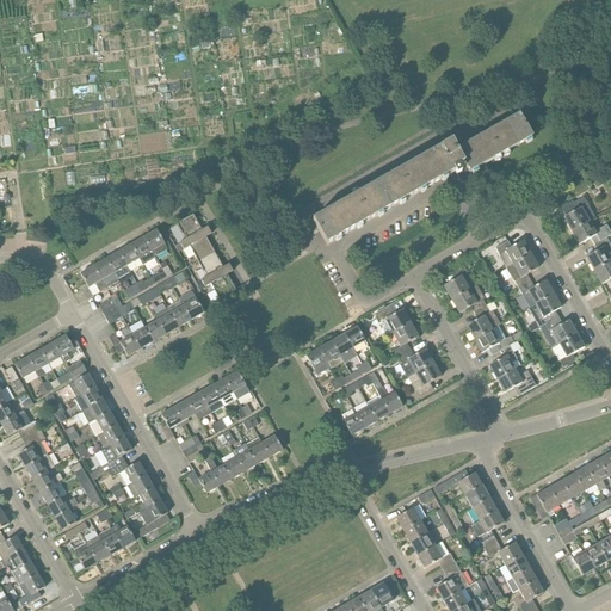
[(327,246),(443,179),(455,173),(461,184),(471,180),(471,173),(532,137),(519,115),(519,116),(520,118),(460,153),(452,141),(440,148),(383,181),(314,221),(314,220),(313,221),(327,246)]
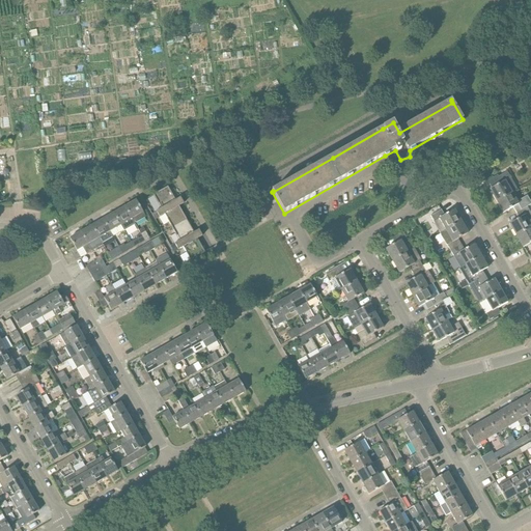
[(497,201),(512,193),(516,190),(510,178),(507,172),(506,171),(500,174),(500,173),(496,176),(500,184),(490,190),(497,201)]
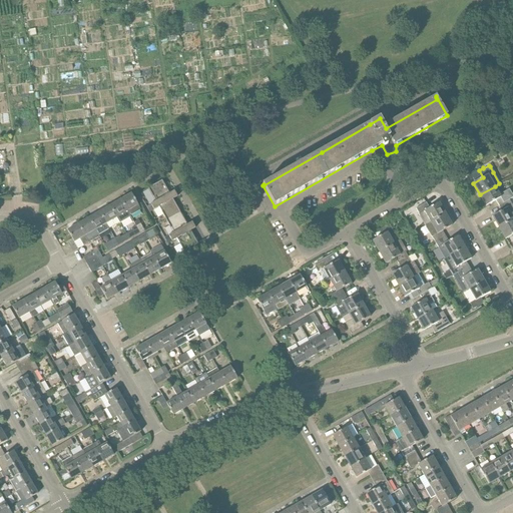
[(162,180),(148,188),(155,201),(162,197),(165,203),(173,199),(177,196),(174,191),(169,193),(162,180)]
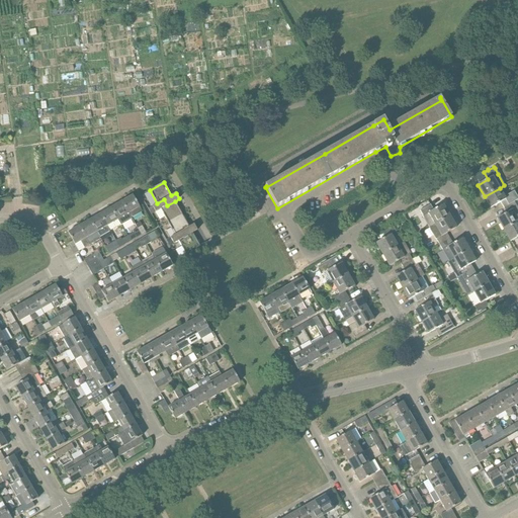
[(504,207),(514,201),(511,196),(506,199),(500,188),(485,196),(492,208),(501,202),(504,207)]
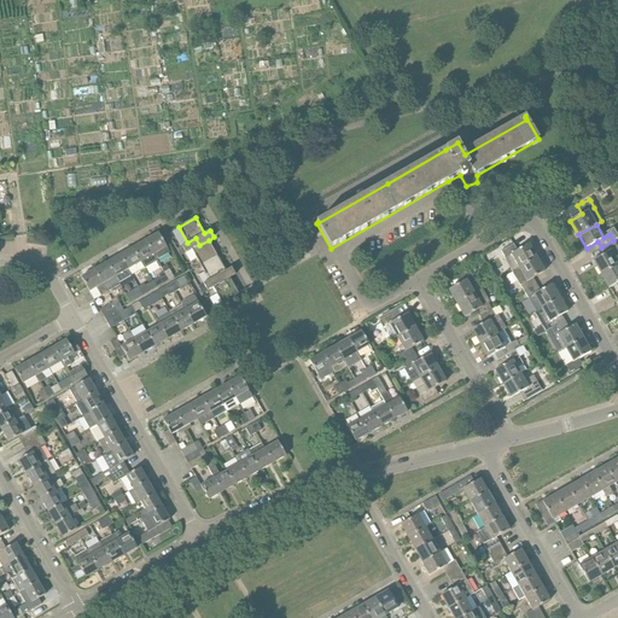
[(157,261),(158,260),(170,254),(158,234),(146,242),(157,261)]
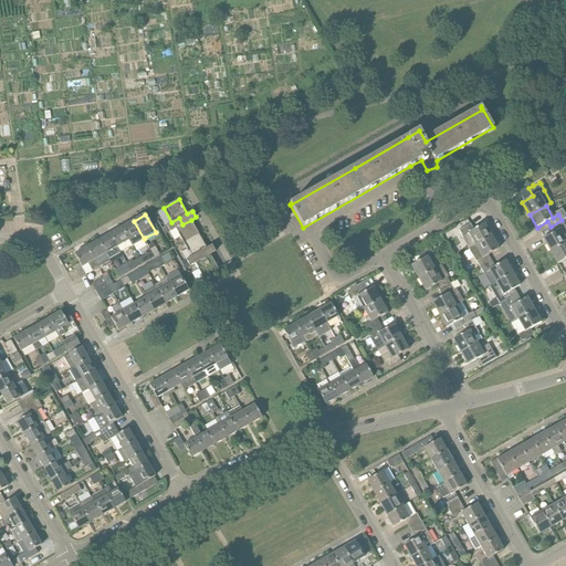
[(199,234),(191,220),(182,224),(179,218),(171,222),(167,226),(161,228),(166,234),(170,232),(176,229),(184,243),(199,234)]
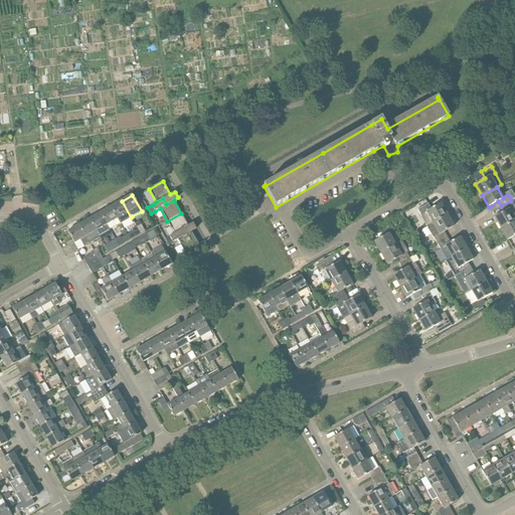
[(501,229),(514,220),(514,218),(513,214),(514,213),(514,203),(514,202),(512,203),(511,200),(501,206),(504,212),(495,217),(501,229)]
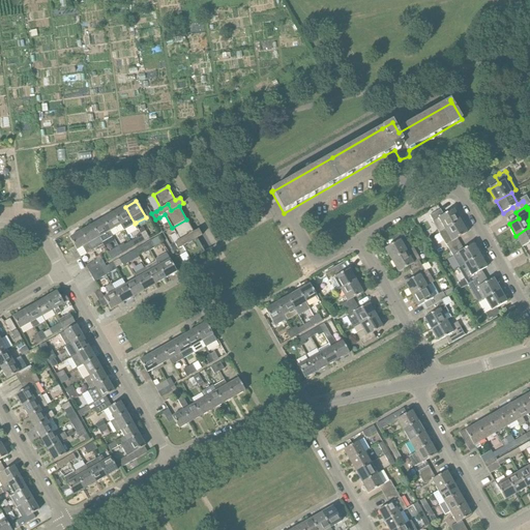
[(135,225),(135,224),(125,207),(114,213),(121,226),(124,231),(135,225)]
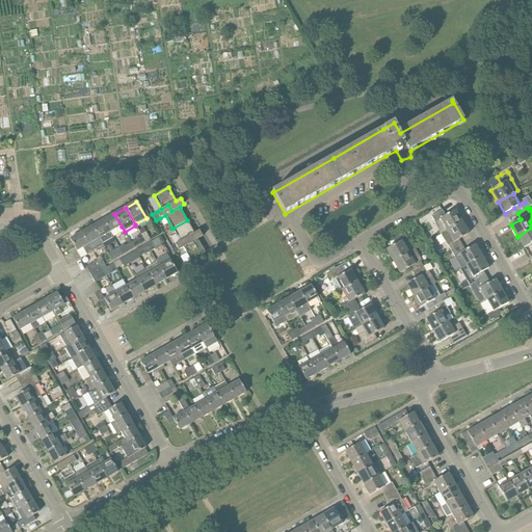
[(447,231),(462,222),(455,211),(446,216),(443,211),(431,217),(434,222),(440,219),(447,231)]
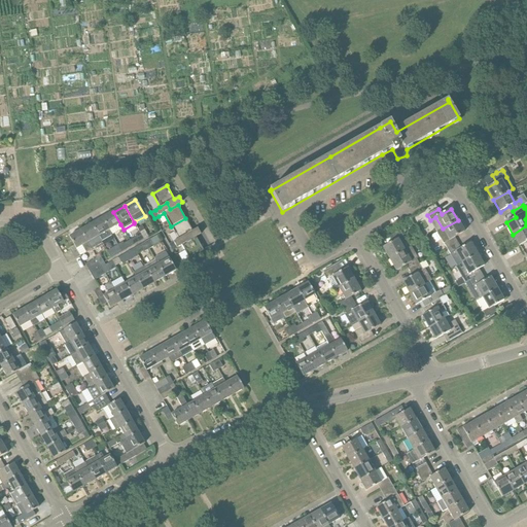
[(109,231),(120,224),(113,212),(102,218),(109,231)]
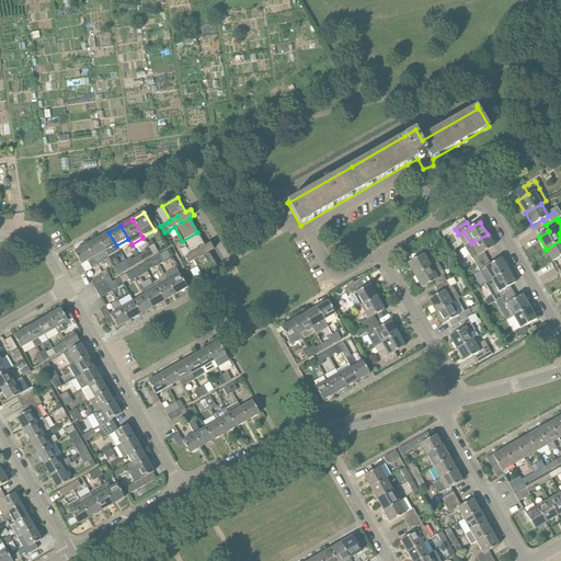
[(98,239),(109,258),(119,251),(116,245),(109,232),(98,239)]
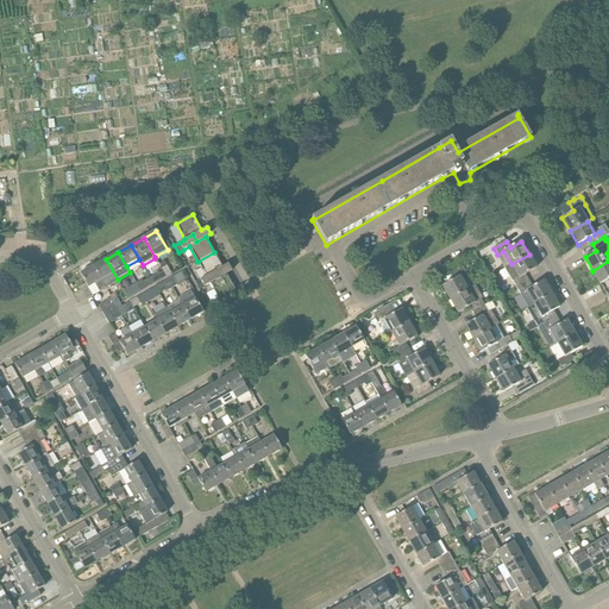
[(198,262),(199,264),(193,268),(200,278),(214,271),(218,278),(227,274),(232,271),(228,264),(223,267),(214,252),(198,262)]
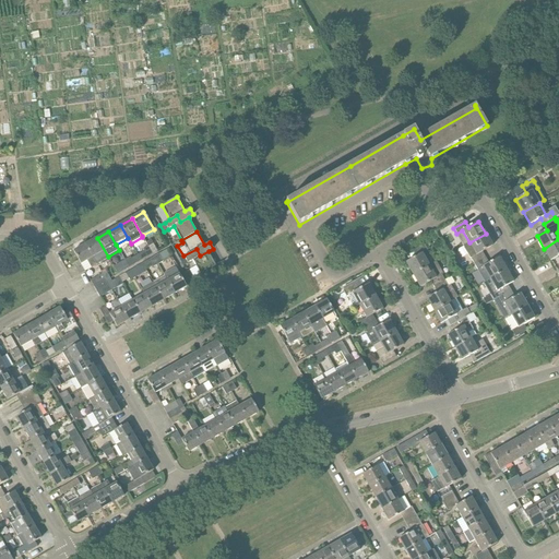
[(474,264),(486,258),(483,252),(494,247),(486,234),(470,242),(463,246),(474,264)]
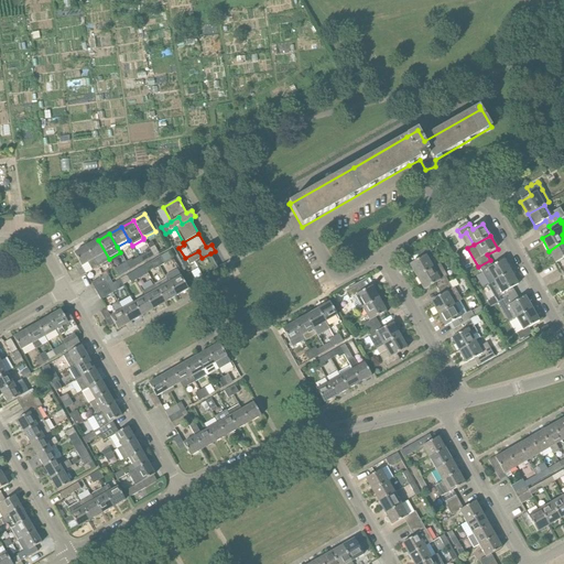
[(110,260),(109,259),(98,240),(86,247),(98,268),(110,260)]
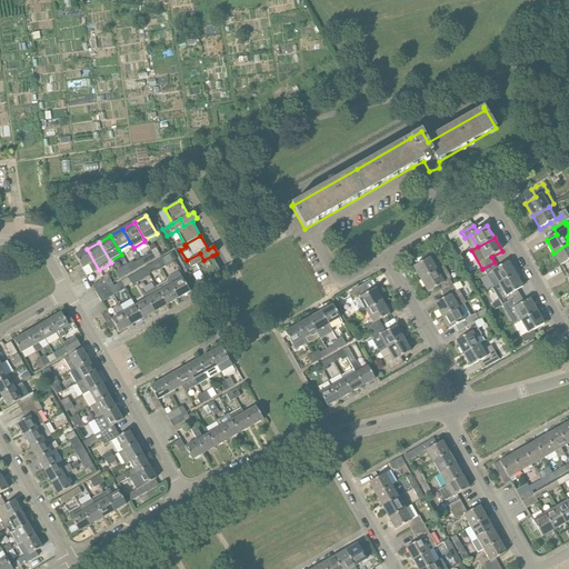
[(568,243),(553,253),(561,266),(568,260),(568,243)]
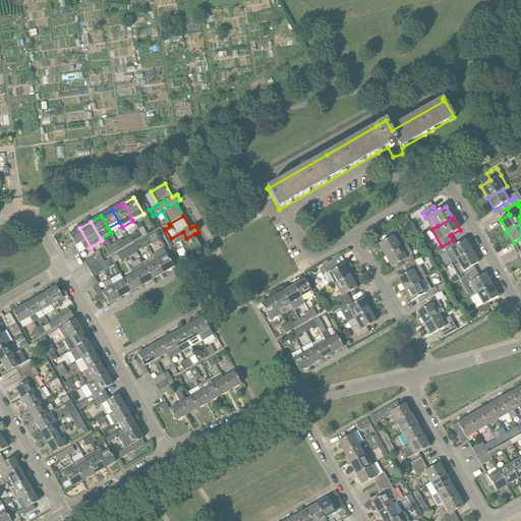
[(141,237),(147,234),(140,224),(136,226),(138,230),(137,230),(141,237)]
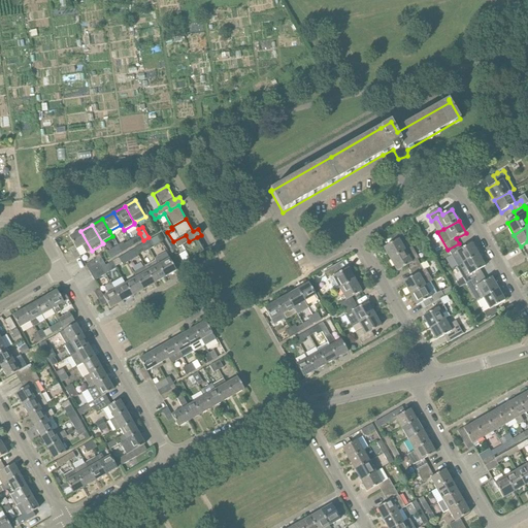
[(87,254),(92,251),(80,231),(70,237),(74,246),(69,249),(75,260),(80,257),(76,250),(83,246),(87,254)]
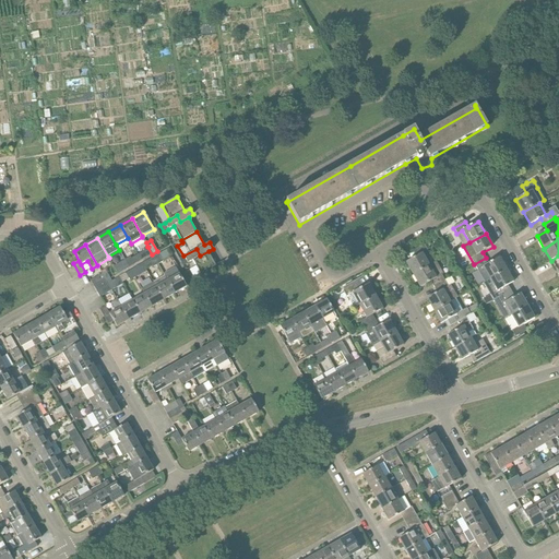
[(414,275),(429,265),(423,253),(428,250),(425,245),(413,250),(416,257),(406,262),(414,275)]
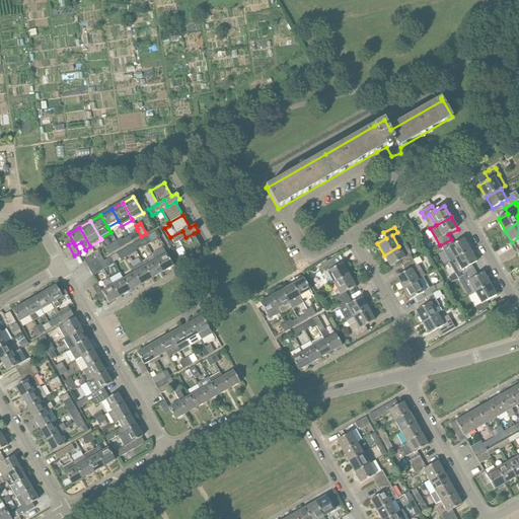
[(131,242),(141,236),(137,229),(133,232),(134,233),(128,237),(131,242)]
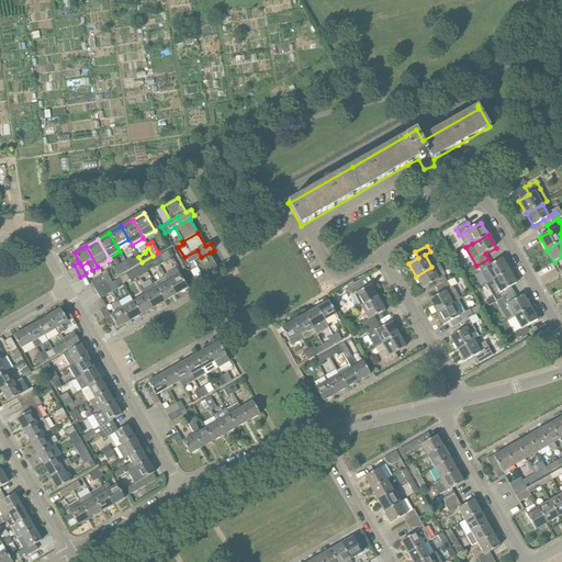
[(184,267),(189,265),(193,261),(202,276),(217,267),(210,253),(201,257),(198,250),(184,257),(180,259),(184,267)]
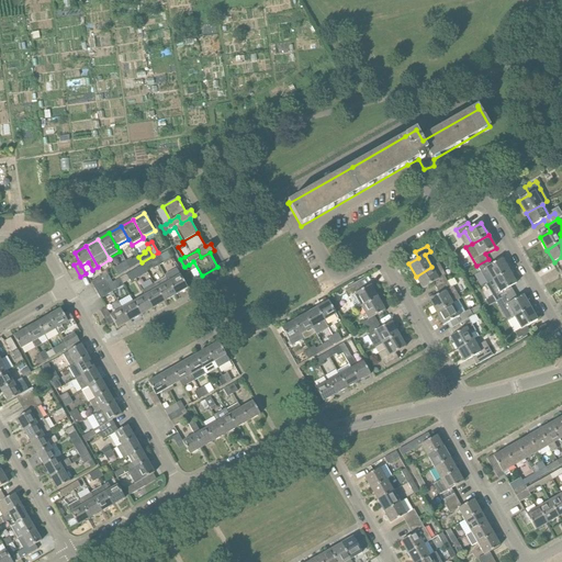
[(158,267),(165,263),(163,260),(167,258),(165,254),(154,259),(158,267)]
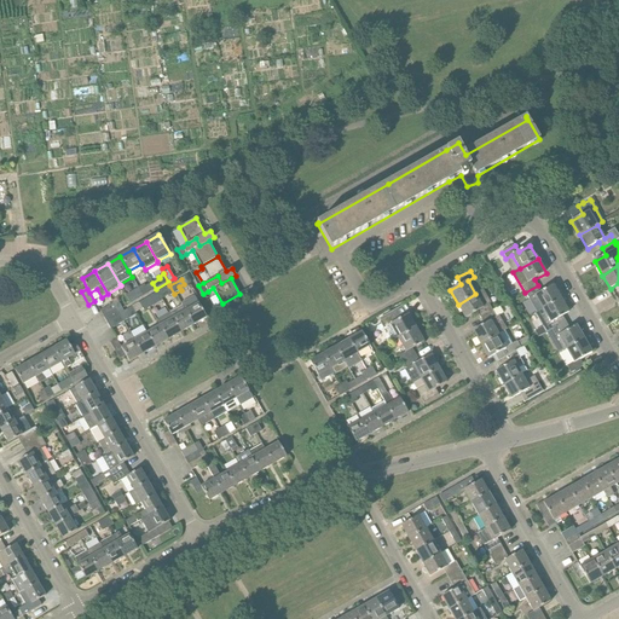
[(138,289),(143,298),(156,289),(152,283),(145,287),(144,285),(138,289)]
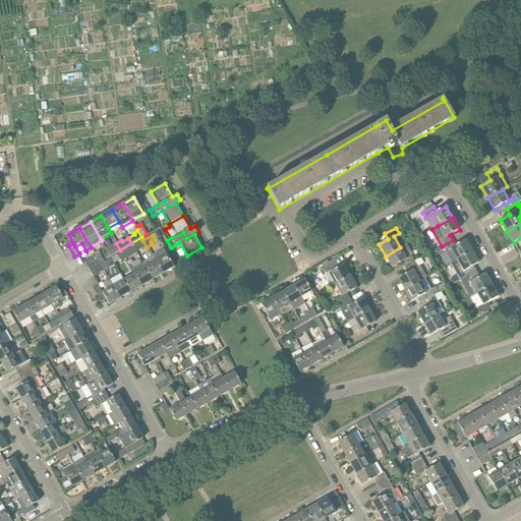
[(142,249),(147,247),(142,240),(132,246),(134,250),(134,249),(140,246),(142,249)]
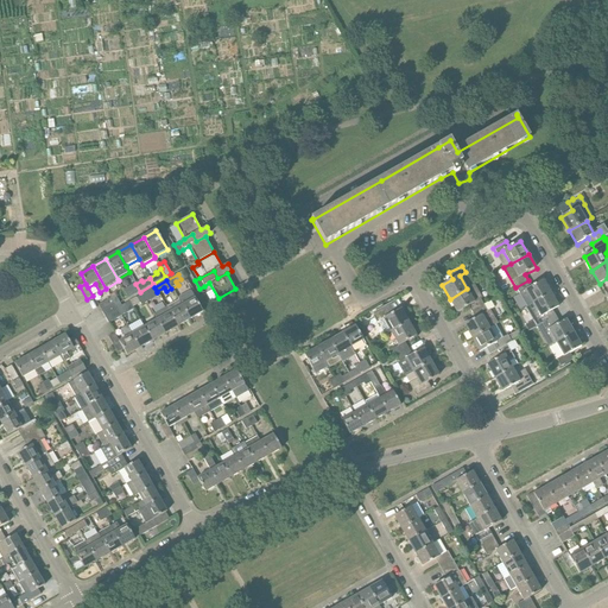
[(533,304),(551,295),(543,280),(532,287),(529,280),(515,287),(520,293),(525,291),(533,304)]
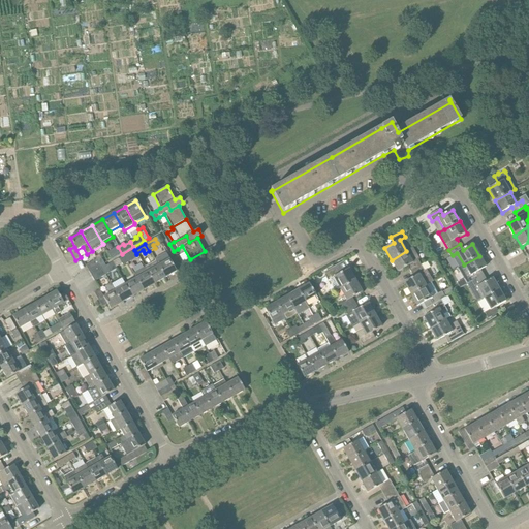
[(112,259),(122,254),(118,247),(107,252),(112,259)]
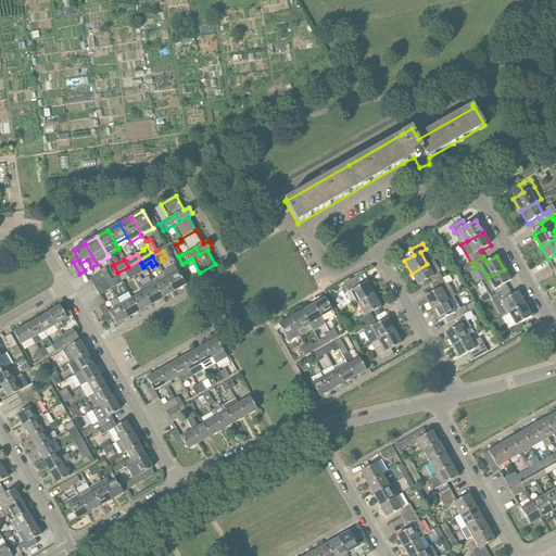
[(432,286),(443,279),(440,274),(441,273),(433,261),(427,264),(412,274),(418,286),(429,280),(432,286)]
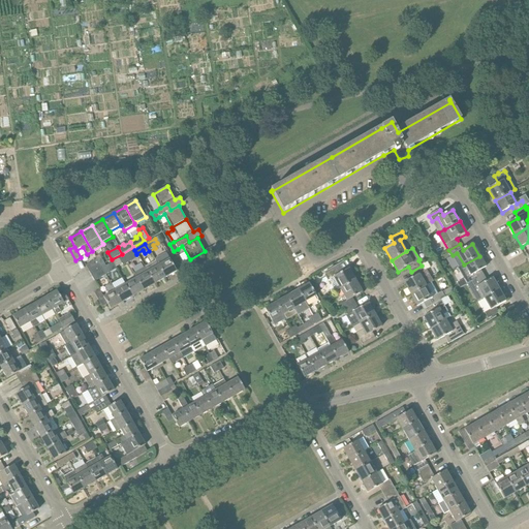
[(127,263),(138,256),(136,253),(136,254),(134,250),(123,256),(127,263)]
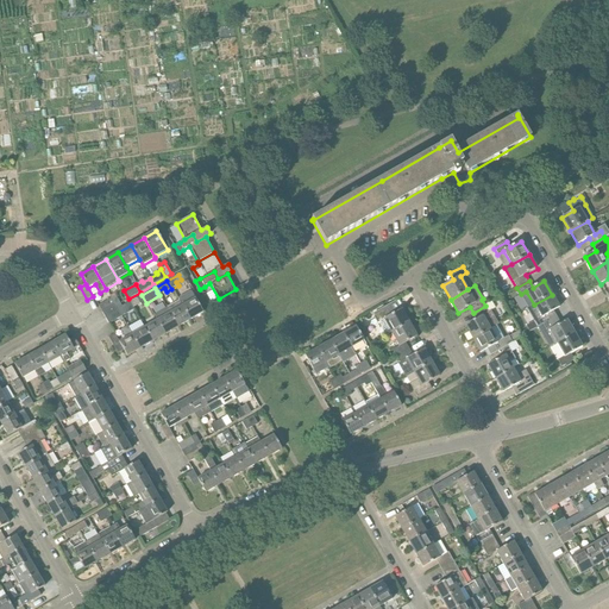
[(180,301),(190,320),(203,313),(193,294),(180,301)]
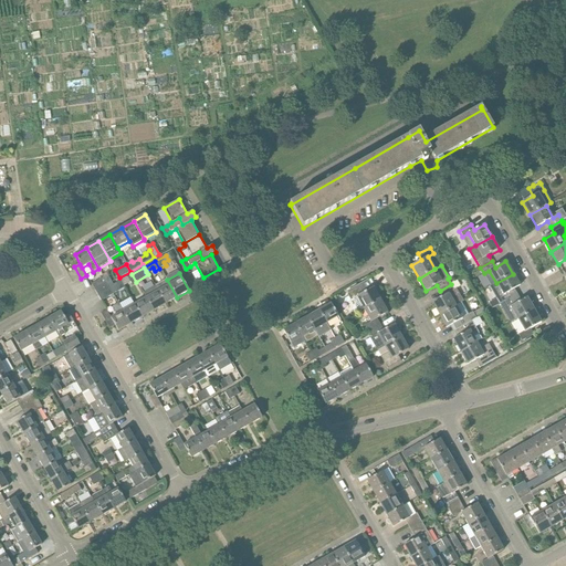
[(132,284),(136,282),(132,274),(121,281),(124,286),(130,282),(132,284)]
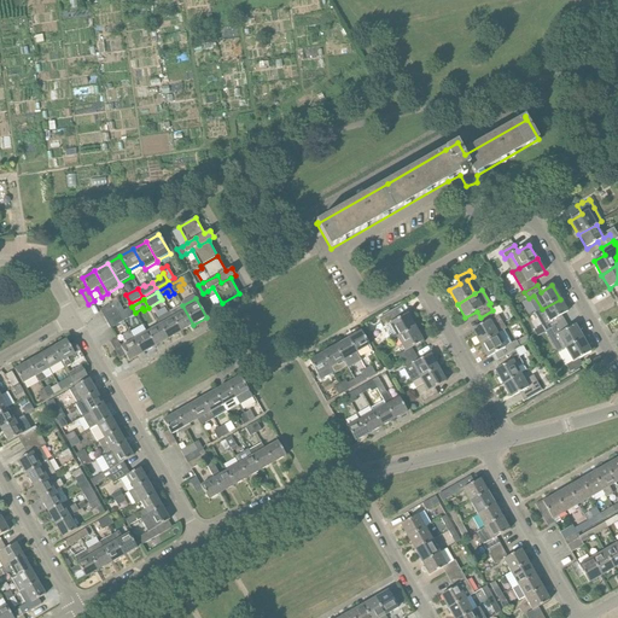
[(546,333),(565,322),(561,316),(569,313),(560,299),(542,309),(535,314),(546,333)]
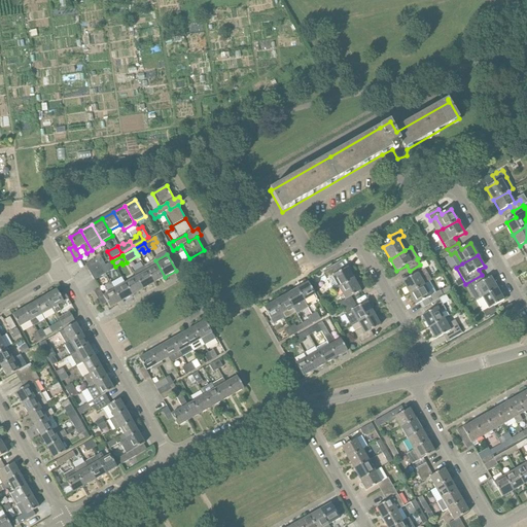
[(100,266),(104,264),(100,256),(96,258),(99,264),(100,266)]
